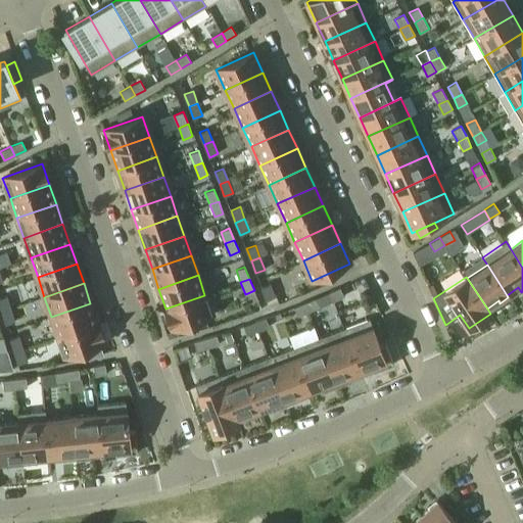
[(260,287),(266,300),(275,296),(270,284),(260,287)]
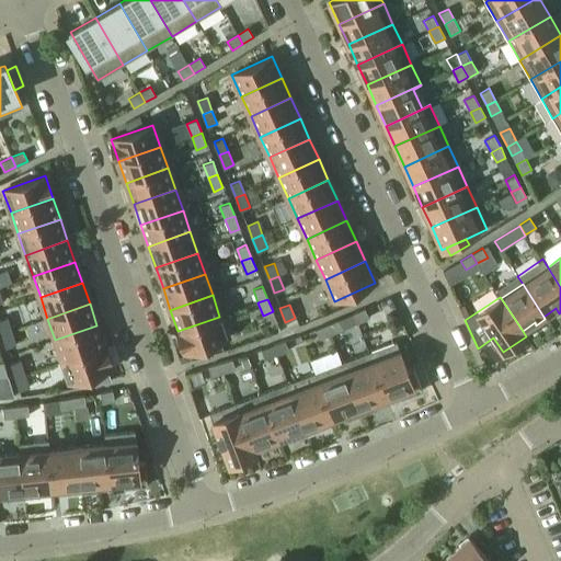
[(365,308),(353,313),(357,323),(369,318),(365,308)]
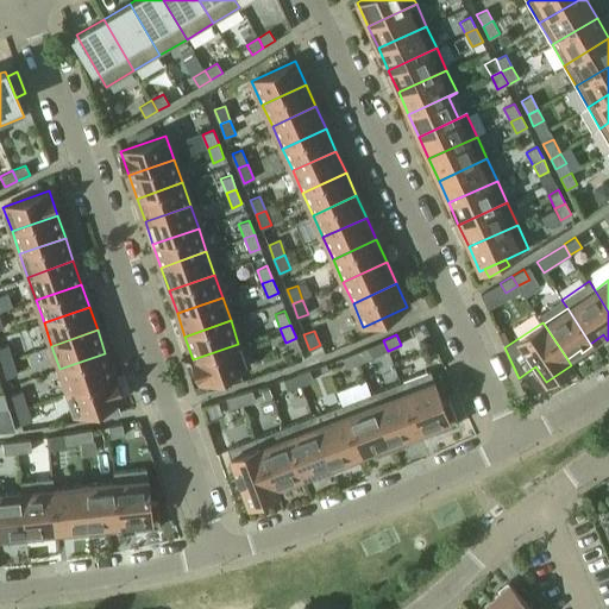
[(238,344),(193,359),(201,383),(246,368),(238,344)]
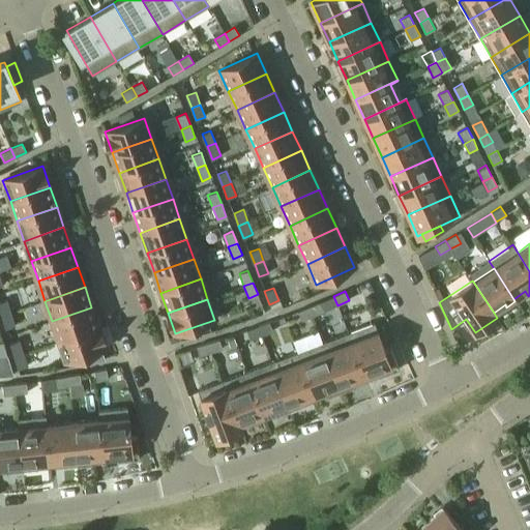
[(0,310),(2,316),(11,313),(7,300),(0,301),(0,310)]
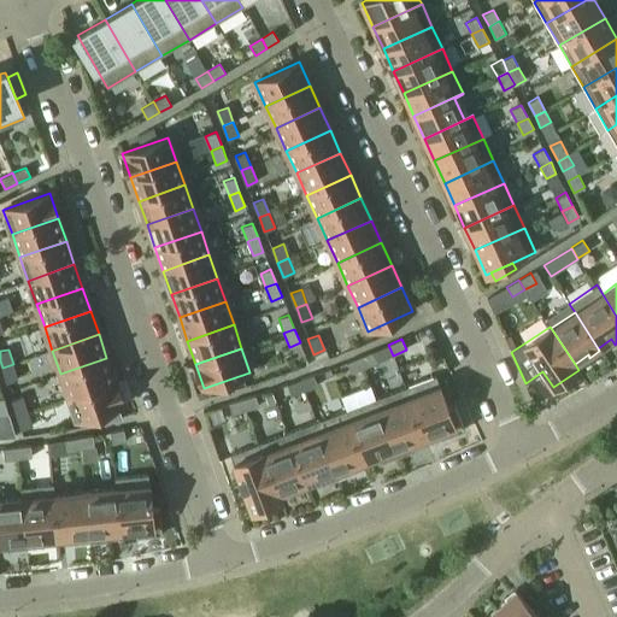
[(360,357),(364,368),(377,363),(372,352),(360,357)]
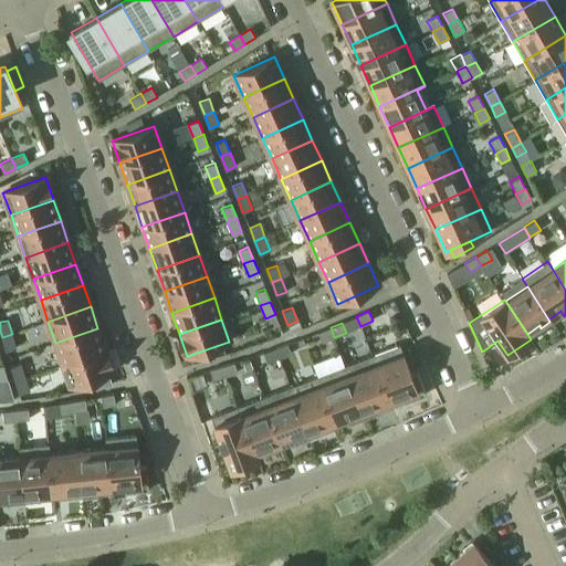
[(334,337),(331,327),(317,332),(322,343),(334,337)]
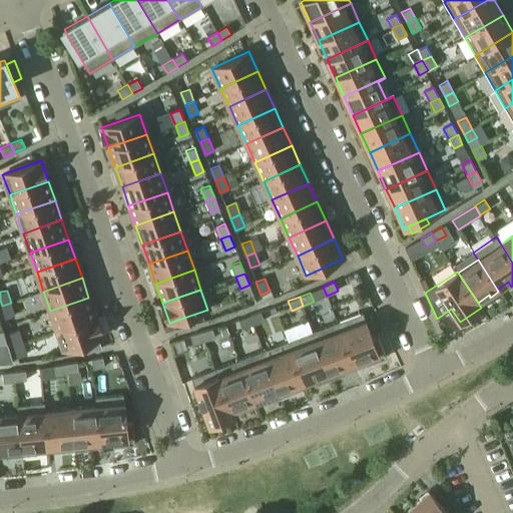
[(50,311),(57,330),(95,317),(88,298),(50,311)]
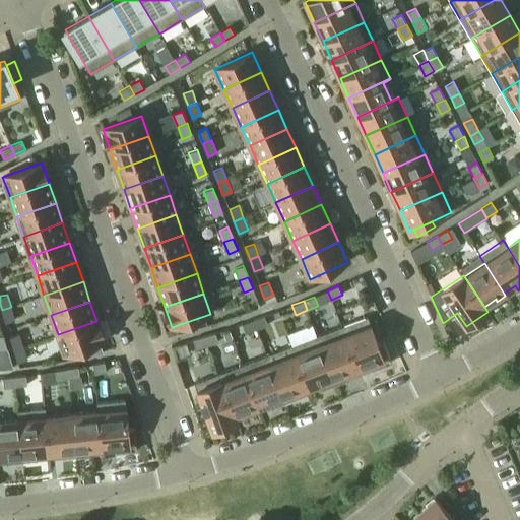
[(14,319),(11,307),(2,310),(5,322),(14,319)]
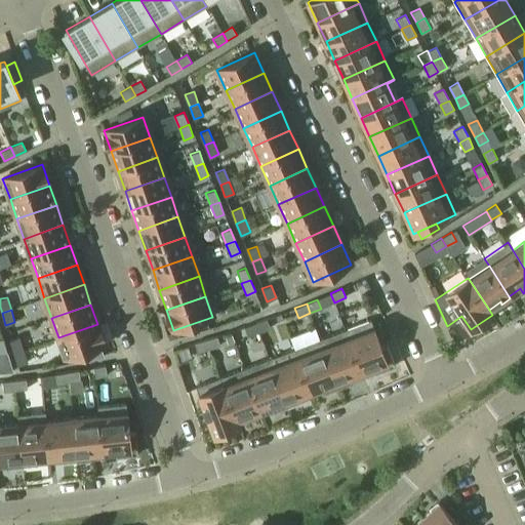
[(256,323),(259,332),(270,328),(267,319),(256,323)]
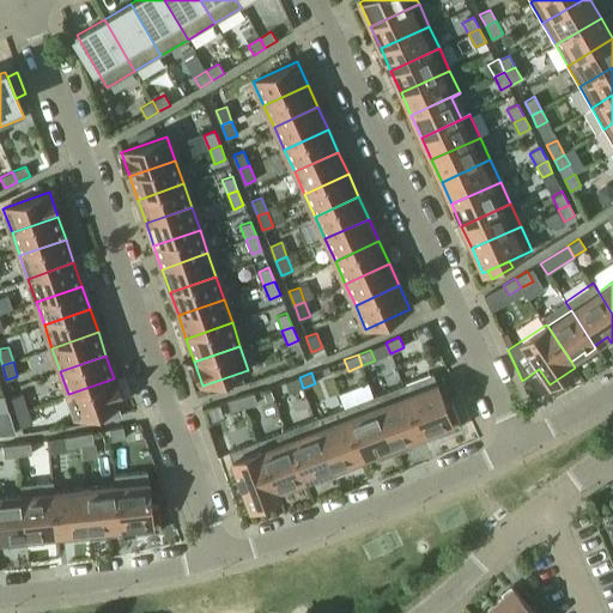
[(402,386),(422,435),(435,430),(438,436),(461,428),(451,402),(445,405),(434,374),(402,386)]
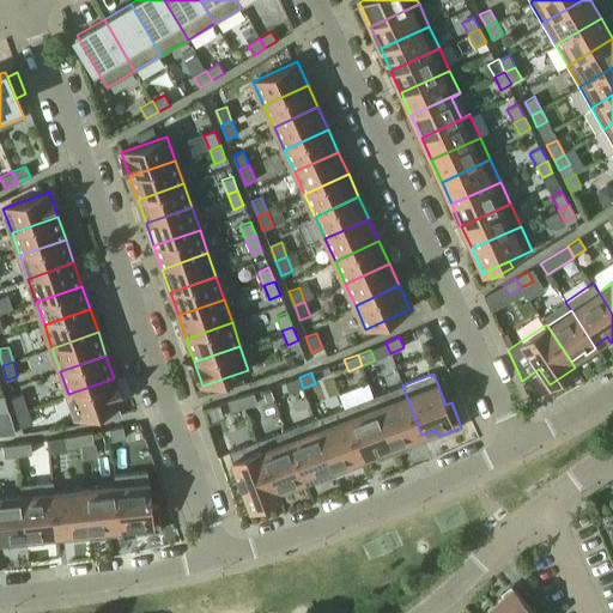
[(303,388),(299,377),(285,382),(290,393),(303,388)]
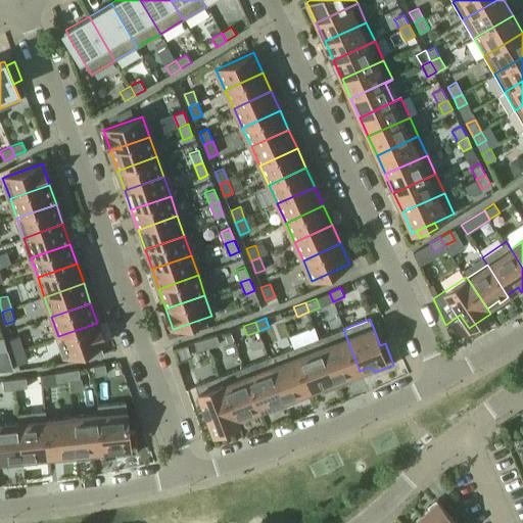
[(97,323),(58,336),(65,358),(104,343),(97,323)]
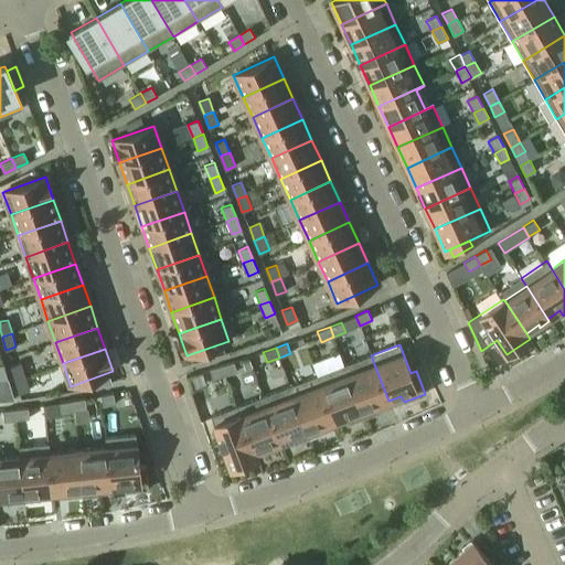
[(371,355),(344,365),(364,417),(379,412),(376,405),(388,401),(371,355)]
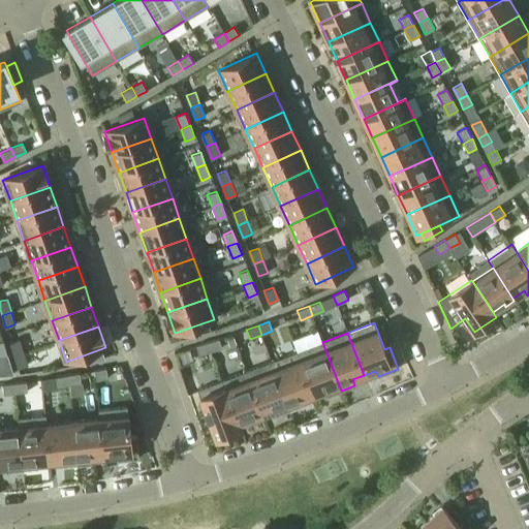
[(207,342),(210,351),(222,348),(219,338),(207,342)]
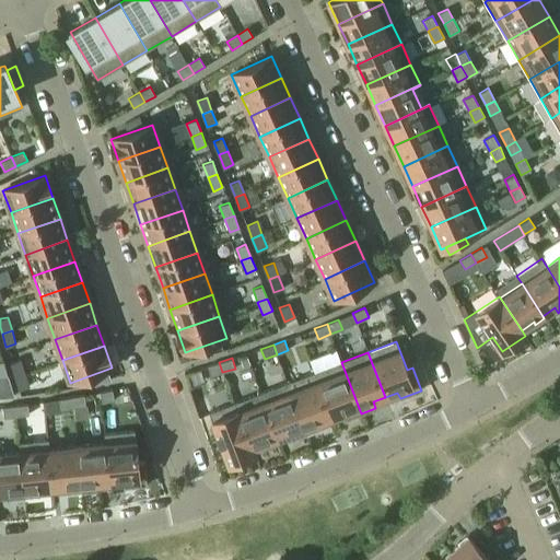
[(15,376),(24,373),(21,360),(11,362),(15,376)]
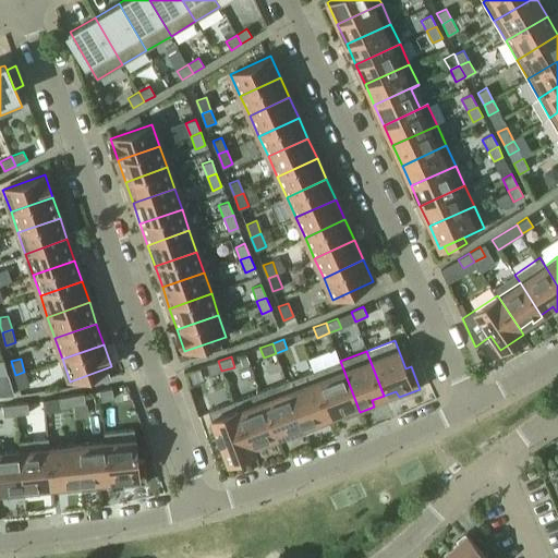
[(221,371),(218,361),(206,364),(209,375),(221,371)]
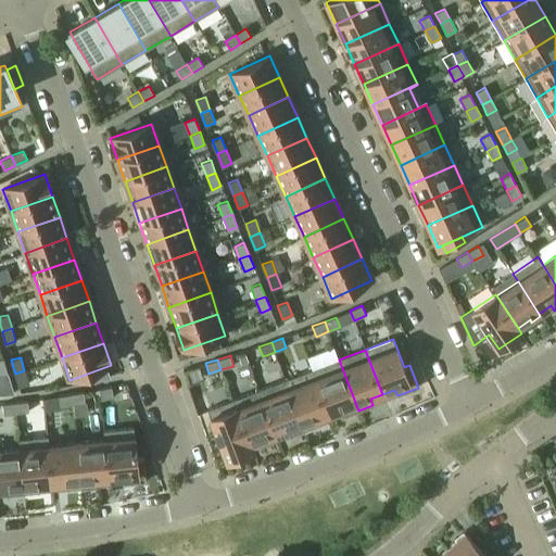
[(339,359),(312,369),(329,415),(341,409),(343,416),(358,411),(339,359)]
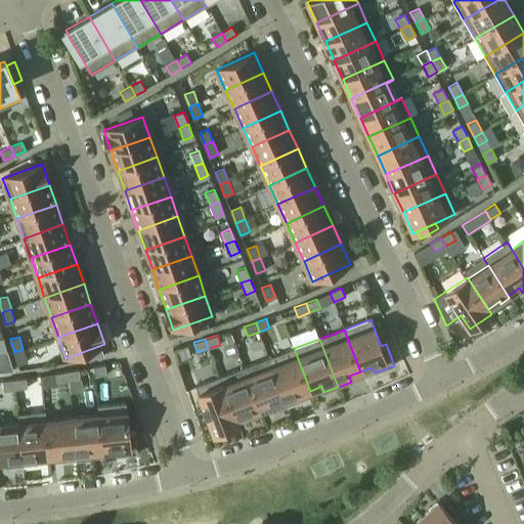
[(294,348),(269,357),(288,406),(300,401),(298,395),(310,391),(294,348)]
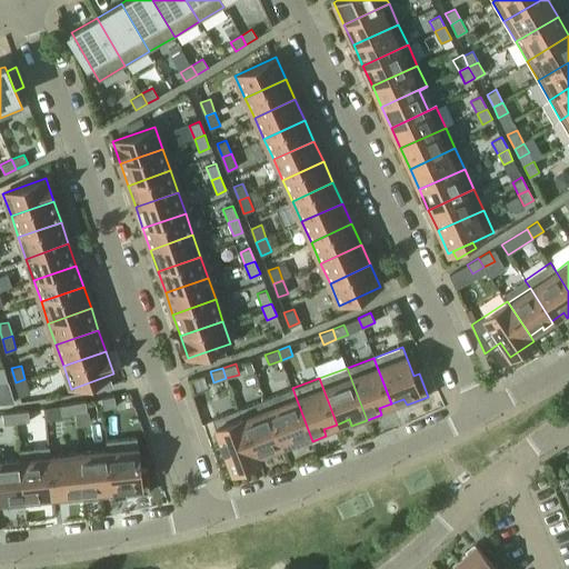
[(25,379),(16,382),(19,396),(29,392),(25,379)]
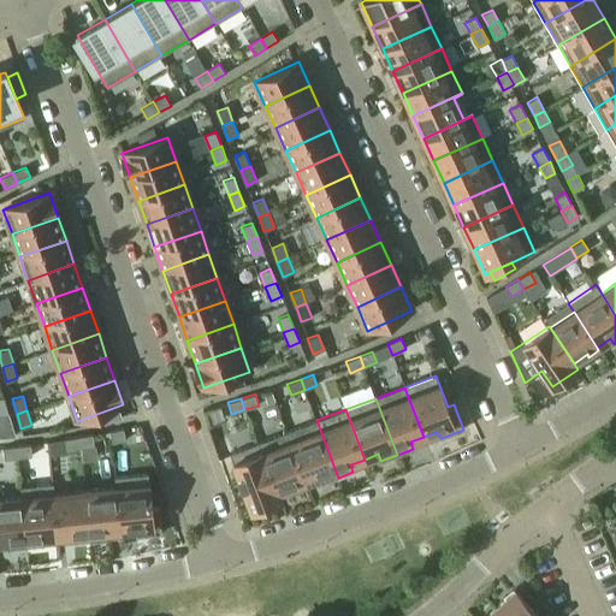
[(317,420),(288,432),(306,481),(319,477),(321,484),(338,478),(317,420)]
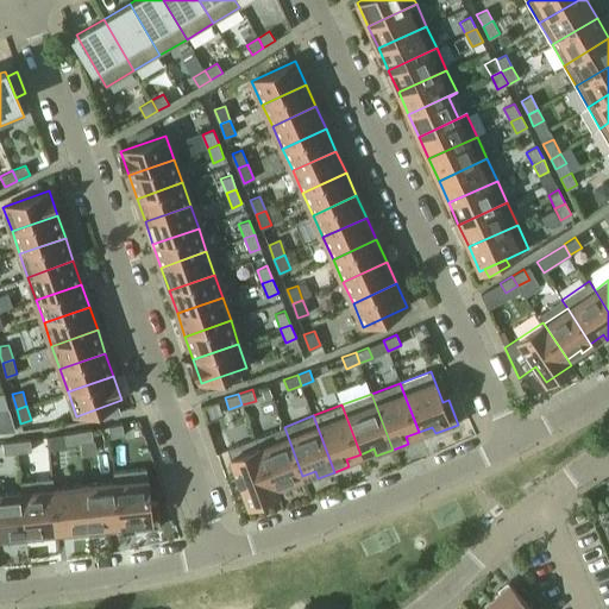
[(111,438),(124,435),(121,424),(108,426),(111,438)]
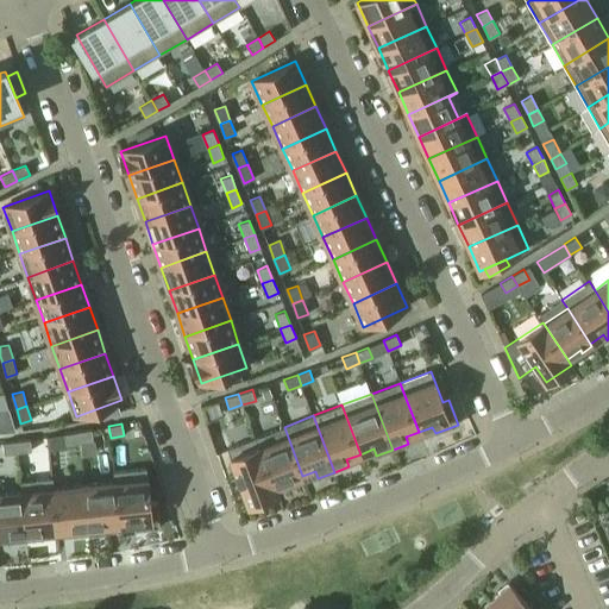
[(284,427),(255,438),(276,494),(277,494),(275,487),(289,482),(290,484),(301,481),(300,477),(302,476),(284,427)]
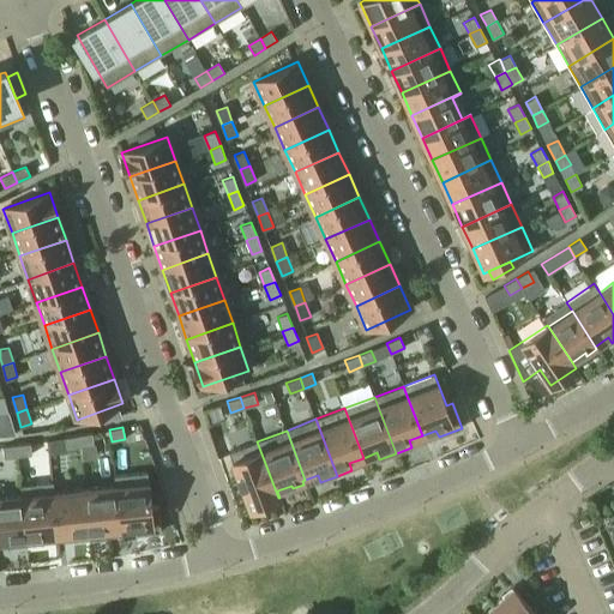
[(79,435),(80,447),(94,445),(92,433),(79,435)]
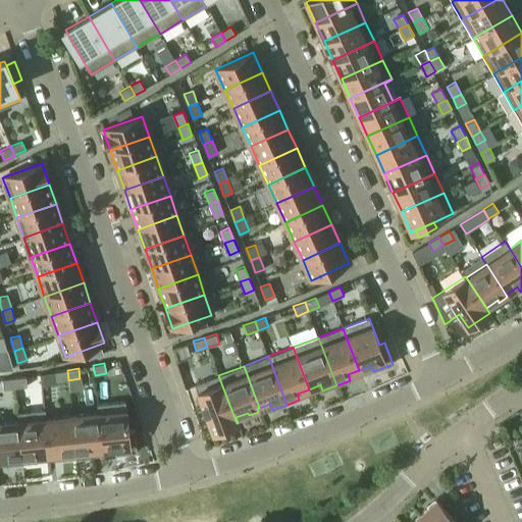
[(56,382),(68,380),(67,370),(55,372),(56,382)]
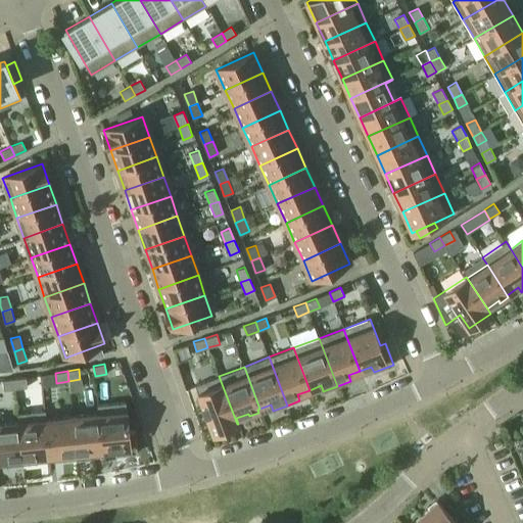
[(214,433),(237,424),(219,376),(195,385),(201,401),(199,402),(204,415),(206,414),(214,433)]
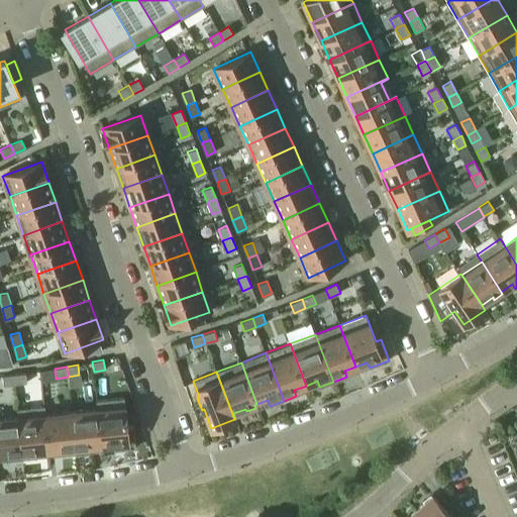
[(14,375),(15,385),(26,383),(25,373),(14,375)]
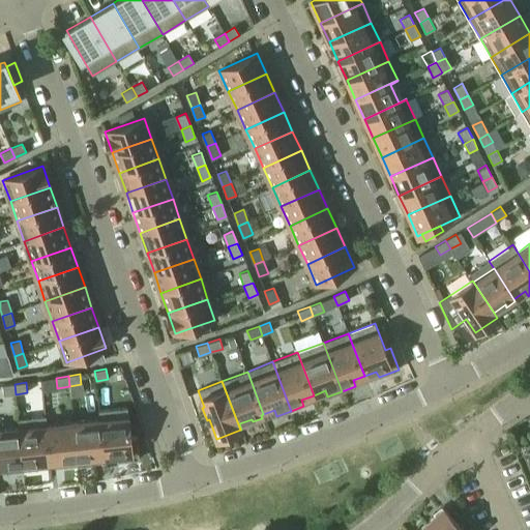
[(3,395),(16,394),(15,384),(2,385),(3,395)]
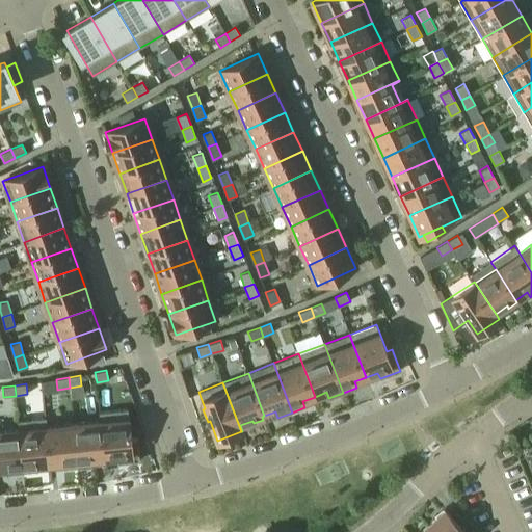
[(100,413),(105,458),(117,456),(117,462),(139,460),(137,437),(131,439),(128,409),(100,413)]
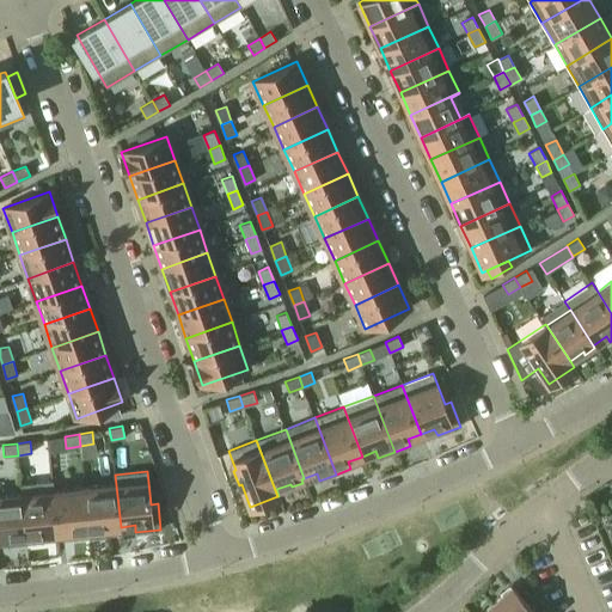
[(115,484),(85,488),(90,537),(106,536),(105,528),(121,527),(115,475),(114,475),(115,484)]
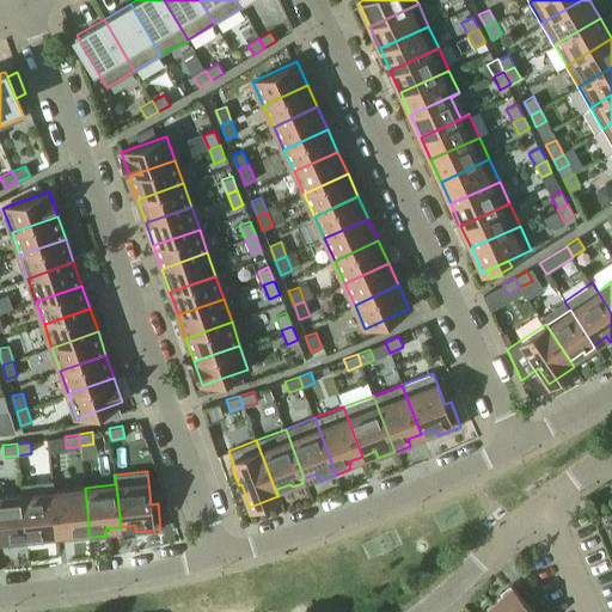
[(53,481),(22,484),(28,544),(43,542),(43,534),(59,533),(54,491),(53,481)]
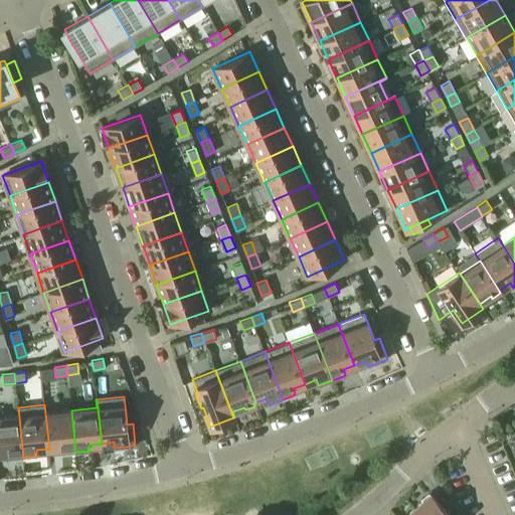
[(17,416),(0,417),(0,454),(8,453),(8,459),(23,458),(18,407),(16,407),(17,416)]
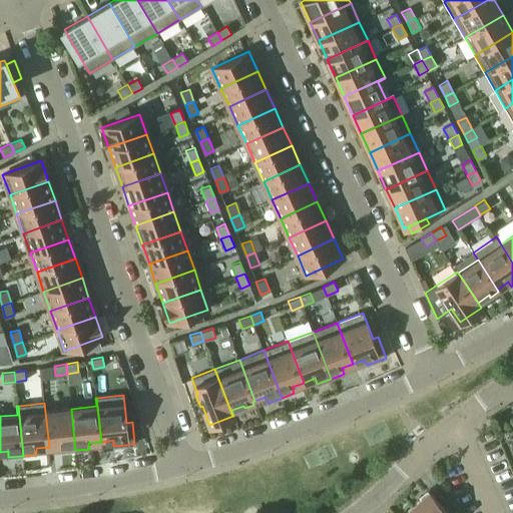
[(71,409),(45,412),(49,447),(60,446),(61,452),(75,450),(71,409)]
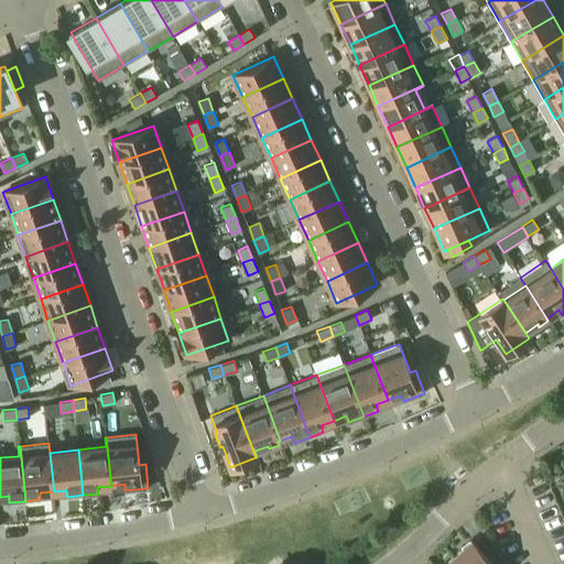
[(491,563),(472,541),(453,557),(458,563),(491,563)]
